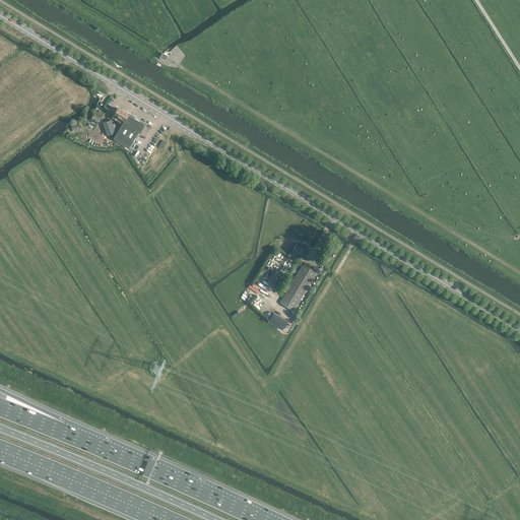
[(114,138),(129,147),(139,132),(140,133),(145,125),(118,109),(112,118),(122,124),(114,138)]
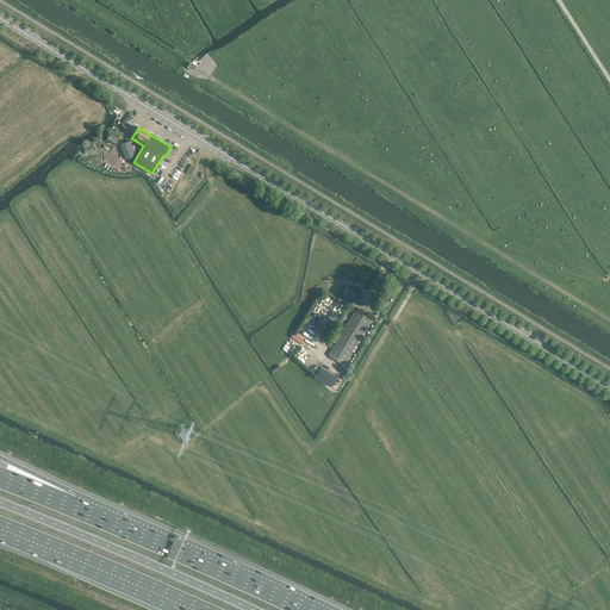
[(118,139),(110,135),(104,142),(110,145),(110,144),(113,147),(118,139)]
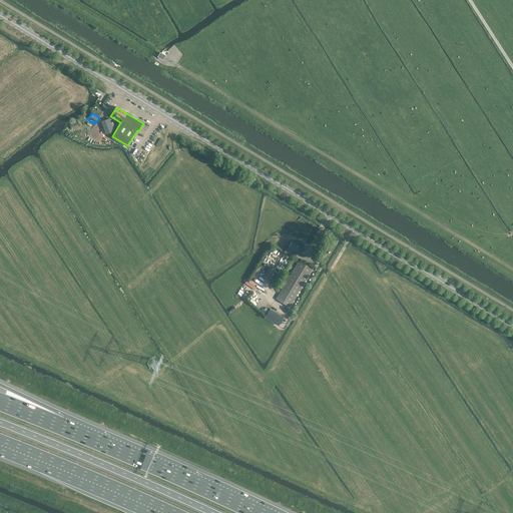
[(109,118),(101,121),(106,134),(113,131),(109,118)]
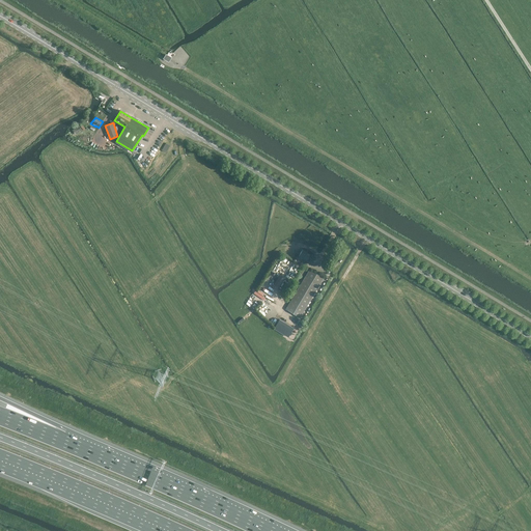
[(82,131),(79,126),(73,131),(76,135),(82,131)]
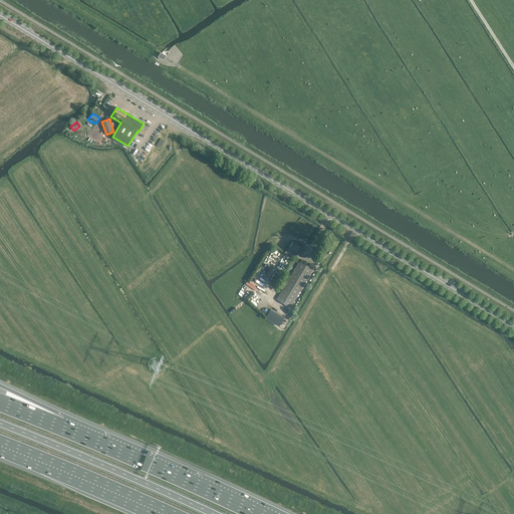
[(298,250),(300,247),(292,242),(289,248),(298,254),(300,251),(298,250)]
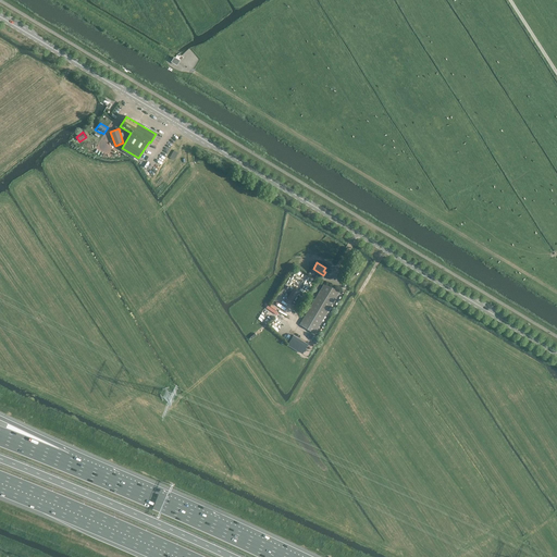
[(324,283),(299,324),(314,334),(339,292),(324,283)]
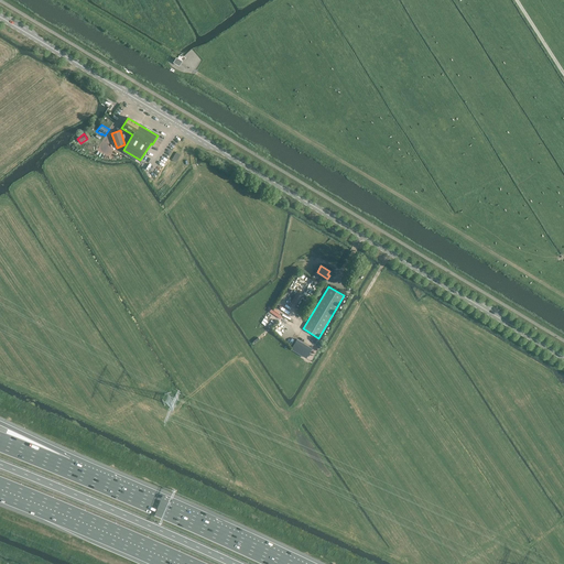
[(305,297),(296,293),(289,306),(293,308),(297,301),(302,303),(305,297)]
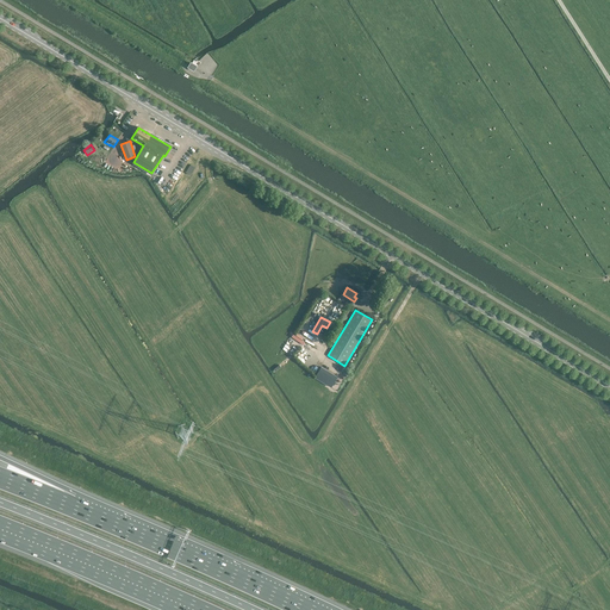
[(337,377),(321,367),(315,378),(331,387),(337,377)]
